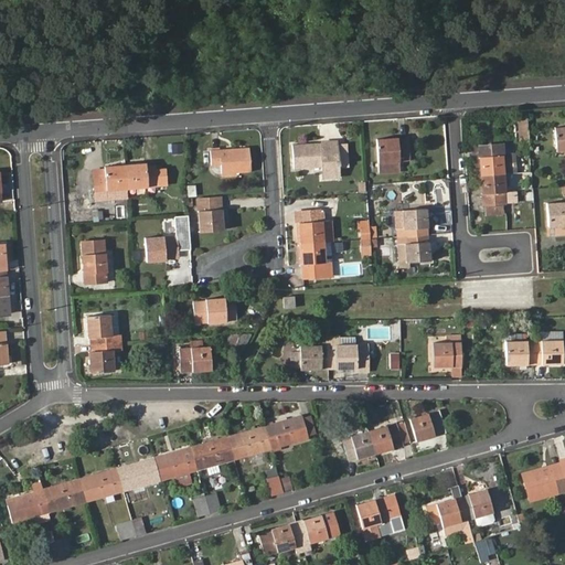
[(516,115),(518,141),(528,141),(526,115),(516,115)]
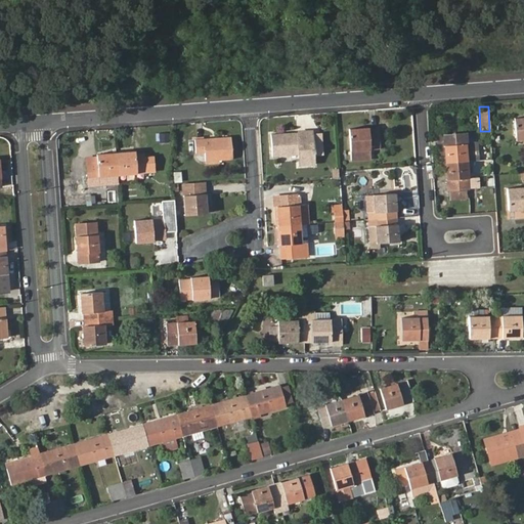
[(523,119),(514,120),(516,140),(523,139),(523,142),(523,119)]
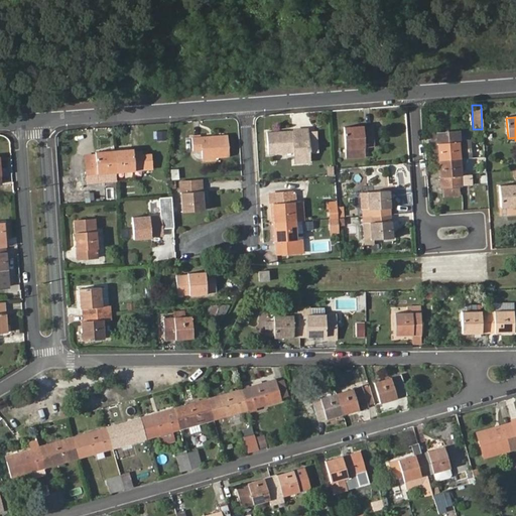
[(355,131),(355,127),(344,128),(345,148),(346,158),(360,157),(359,147),(363,147),(374,146),(373,126),(363,127),(363,130),(355,131)]
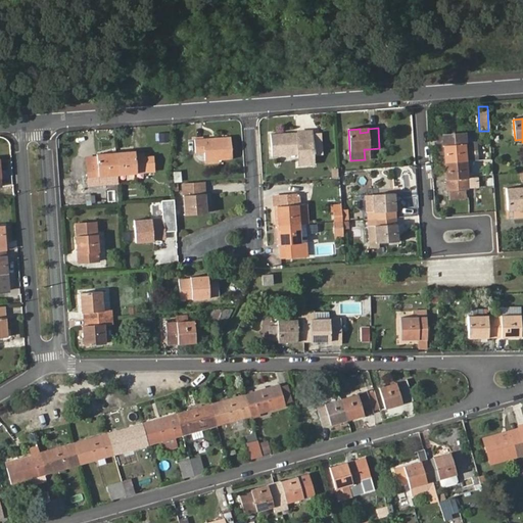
[(288,138),(288,134),(271,135),(273,156),(297,154),(297,165),(313,164),(313,154),(322,154),(320,132),(296,134),(296,137),(288,138)]
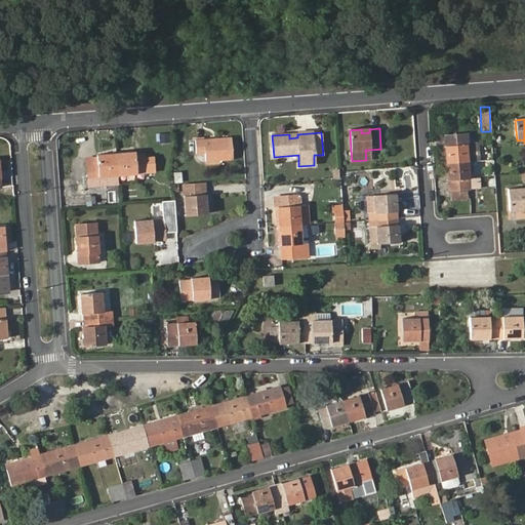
[(445,136),(446,163),(448,192),(450,192),(468,190),(470,190),(468,161),(477,161),(476,144),(467,144),(466,135),(445,136)]
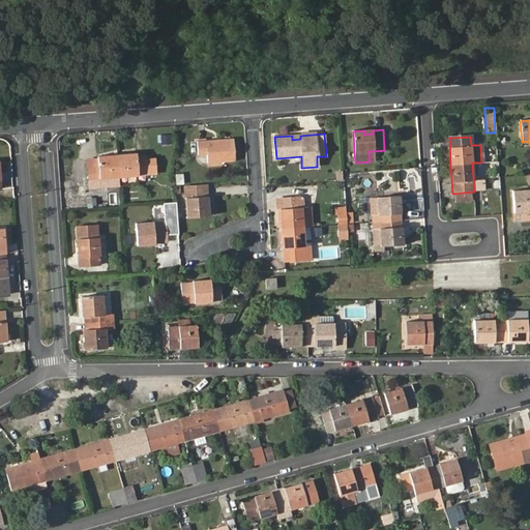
[(444,166),(450,165),(449,138),(442,139),(444,166)]
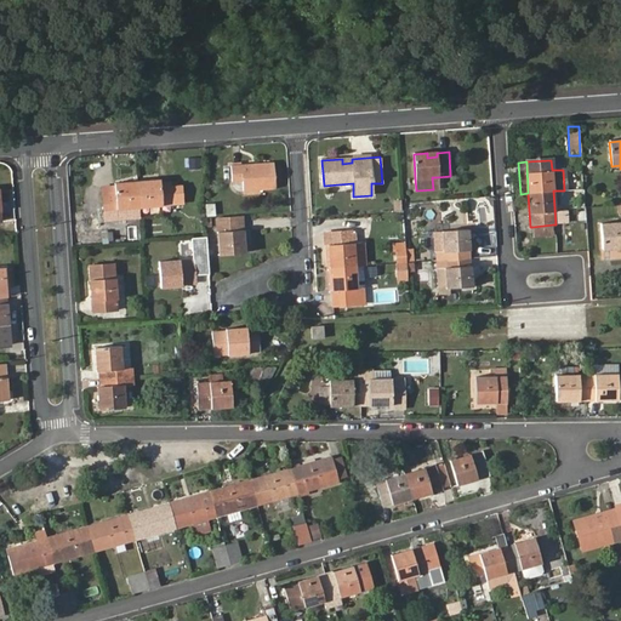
[(241,169),(241,165),(231,165),(231,182),(243,182),(243,192),(274,189),(273,163),(252,164),(252,169),(241,169)]
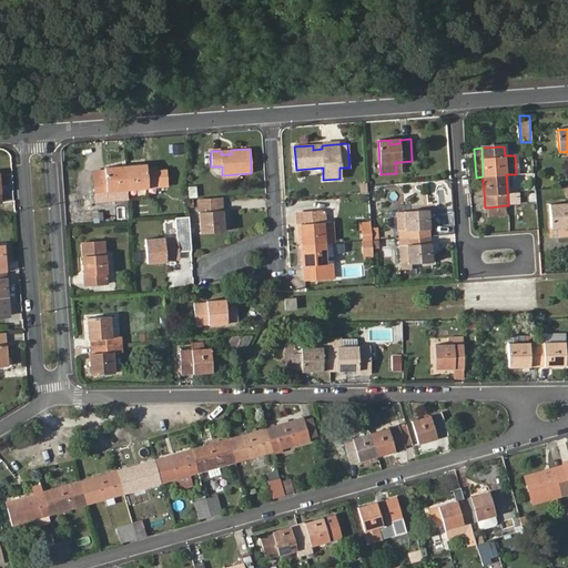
[(169,188),(168,163),(125,166),(128,191),(149,189),(169,188)]
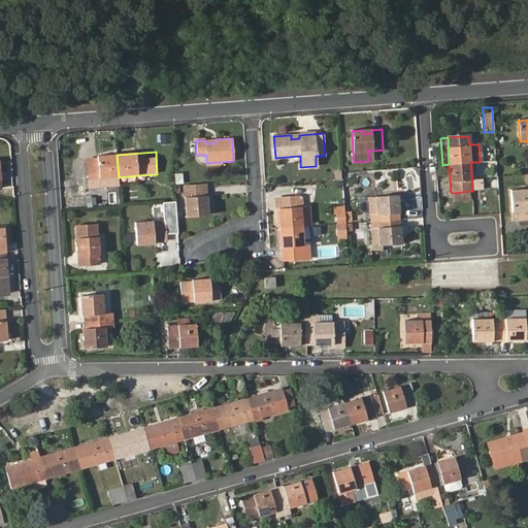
[(117,155),(97,157),(99,178),(119,177),(117,155)]
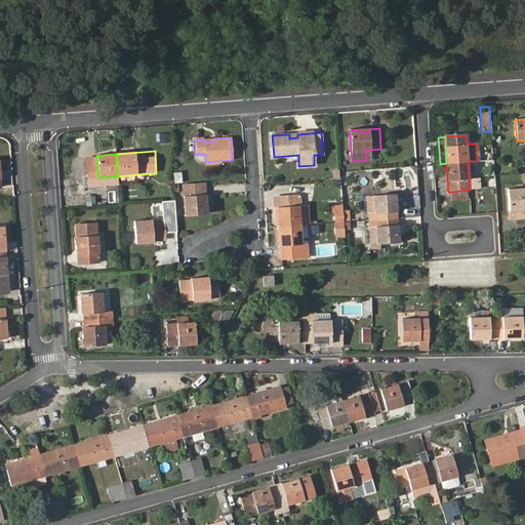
[(86,178),(98,177),(96,156),(84,157),(86,178)]
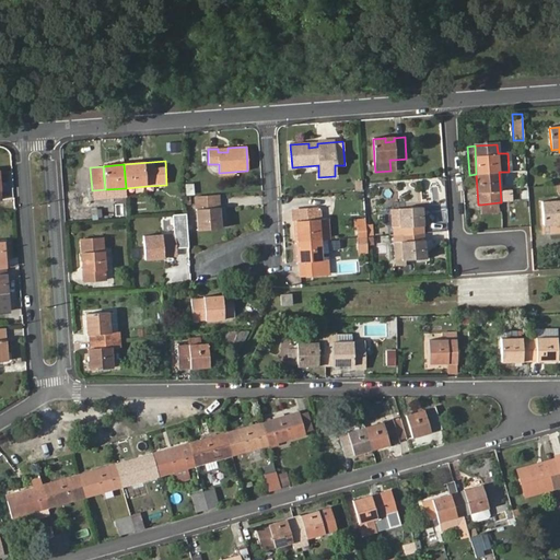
[(559,200),(541,202),(544,224),(551,224),(552,233),(559,232),(559,185),(559,186),(559,199),(559,200)]
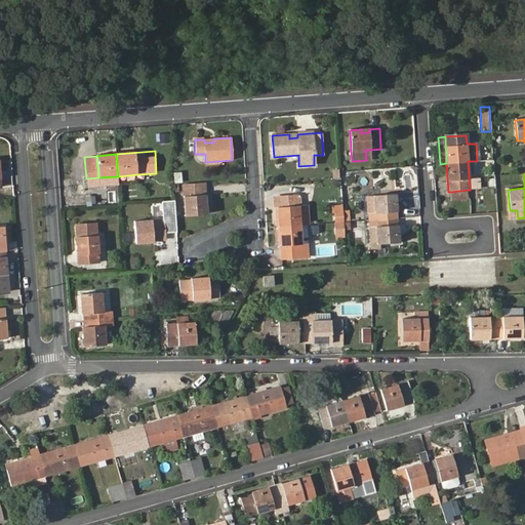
[(98,177),(99,185),(118,183),(118,176),(98,177)]
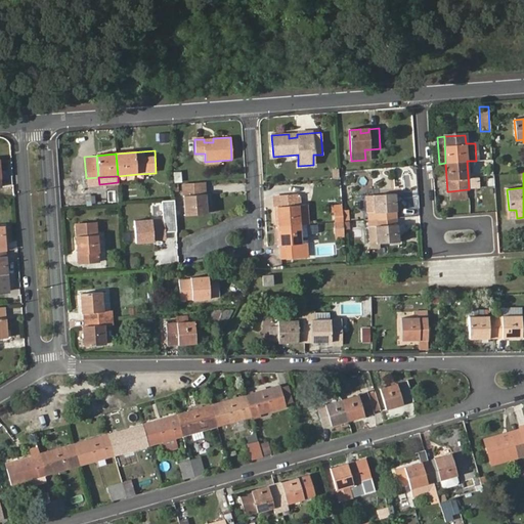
[(182,184),(184,215),(206,214),(204,183),(182,184)]
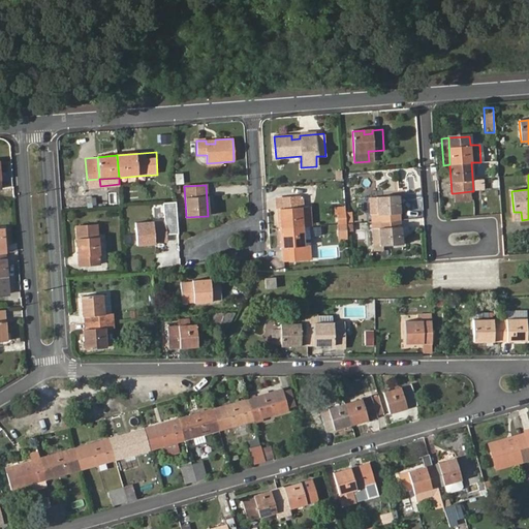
[(471,200),(471,191),(454,193),(455,201),(471,200)]
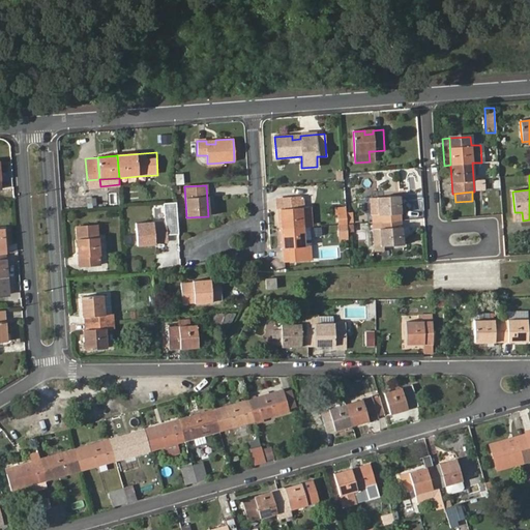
[(89,196),(90,207),(100,206),(98,195),(89,196)]
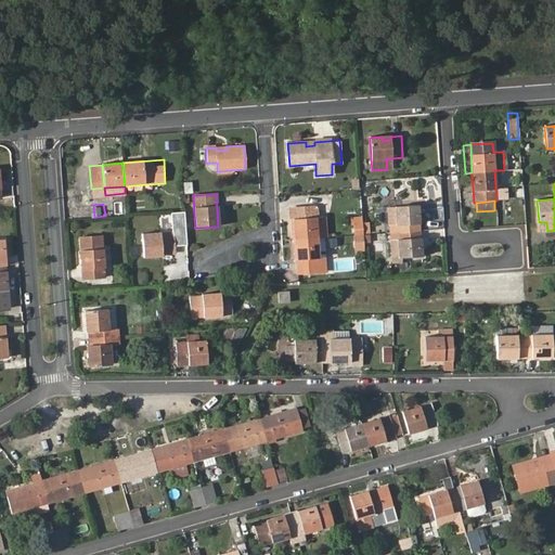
[(396,207),(398,239),(389,240),(391,258),(400,258),(422,256),(417,205),(396,207)]
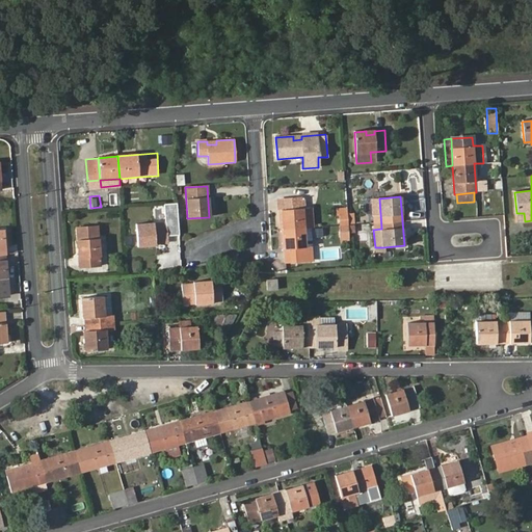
[(281,210),(282,221),(286,220),(287,229),(287,238),(283,238),(285,262),(312,260),(311,247),(304,248),(303,229),(313,228),(312,209),(301,209),(300,198),(281,200),(281,210)]
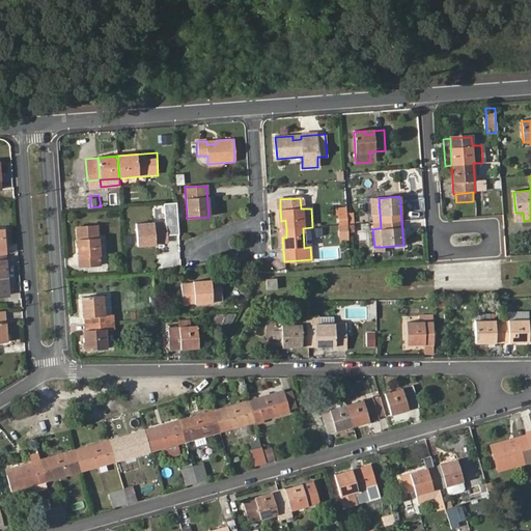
[(177,201),(163,202),(164,222),(136,225),(137,242),(142,241),(142,244),(155,244),(155,242),(166,242),(166,235),(178,234),(177,201)]
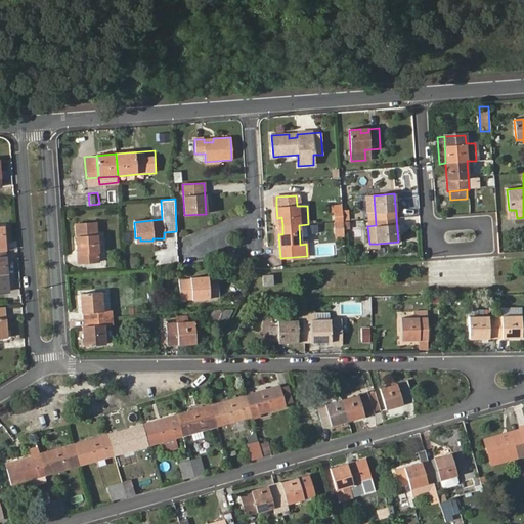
[(341,206),(332,207),(333,212),(335,212),(336,230),(343,230),(342,222),(342,211),(341,206)]
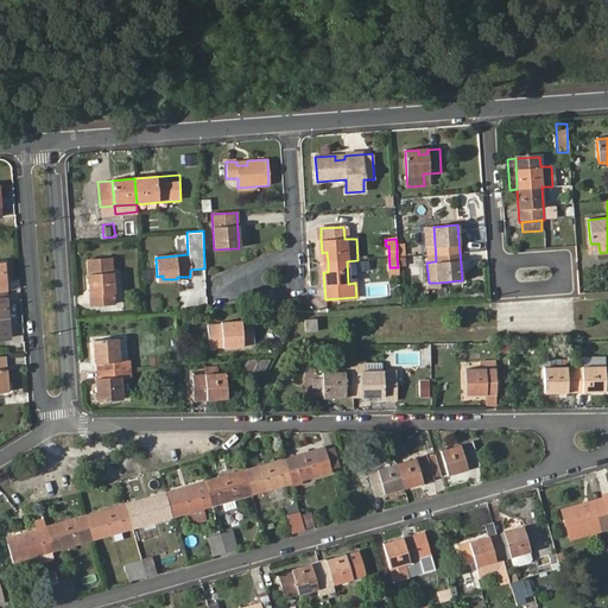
[(87,260),(90,305),(114,304),(111,259),(87,260)]
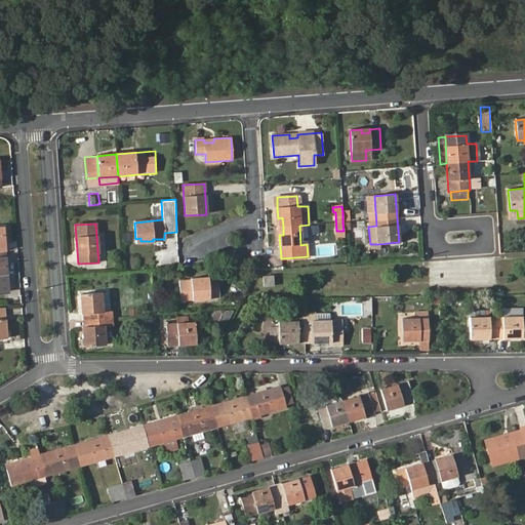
[(263,277),(263,286),(274,285),(274,276),(263,277)]
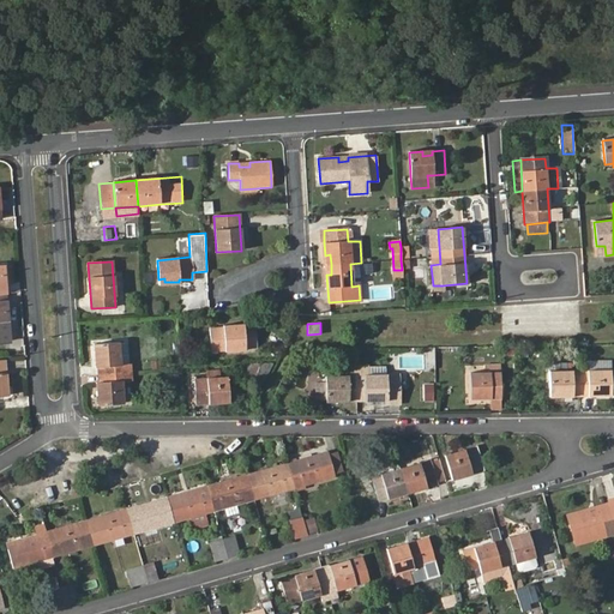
[(209,326),(211,351),(256,349),(254,324),(209,326)]
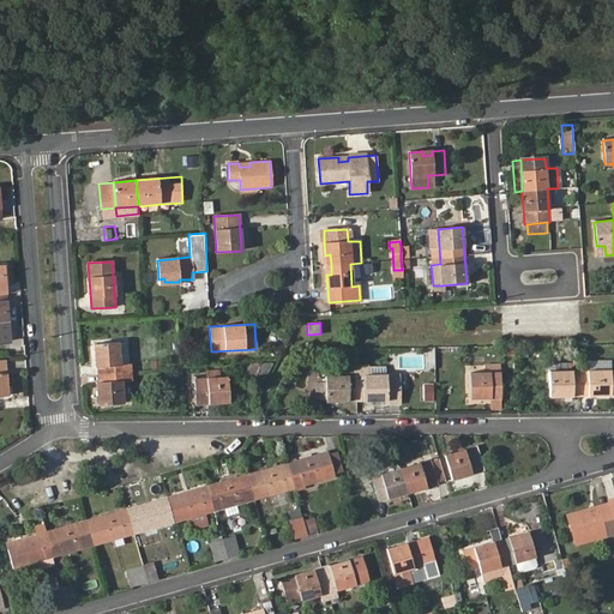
[(127,342),(119,343),(120,365),(128,363),(127,342)]
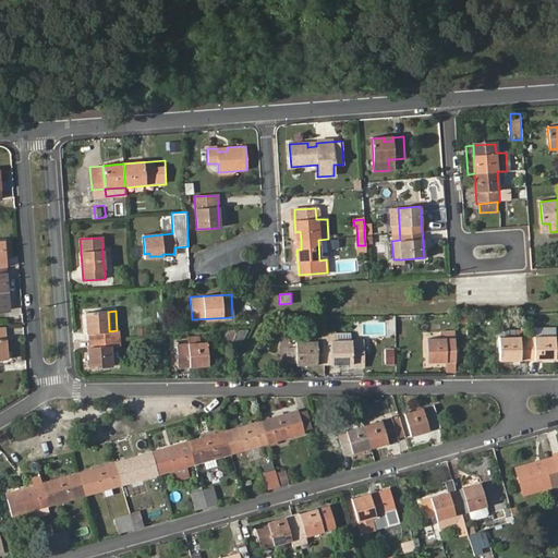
[(88,325),(88,334),(89,340),(89,347),(91,355),(87,355),(88,368),(111,367),(110,347),(120,346),(120,330),(117,330),(109,331),(108,312),(85,313),(85,324),(88,325)]
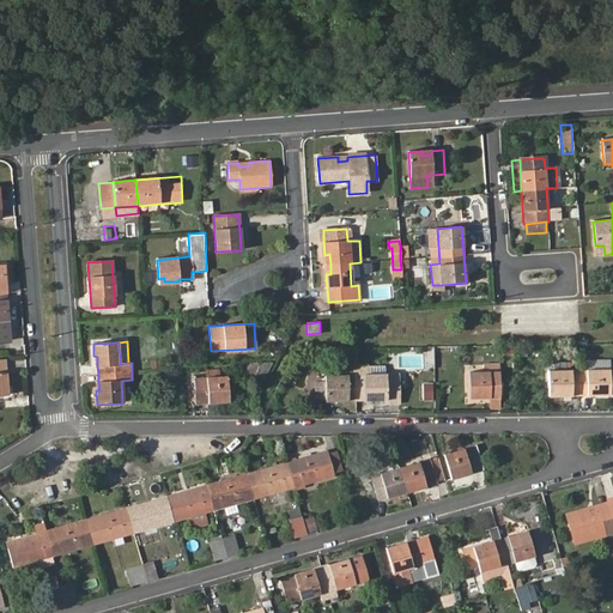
[(548,363),(550,396),(580,396),(610,395),(610,370),(559,370),(559,363),(548,363)]
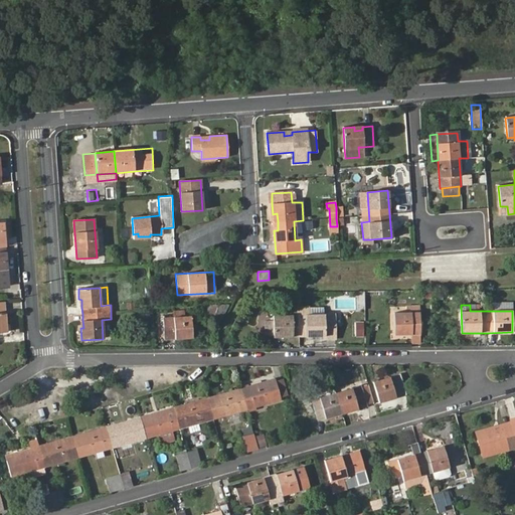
[(395,314),(394,334),(419,333),(418,306),(404,306),(404,314),(395,314)]
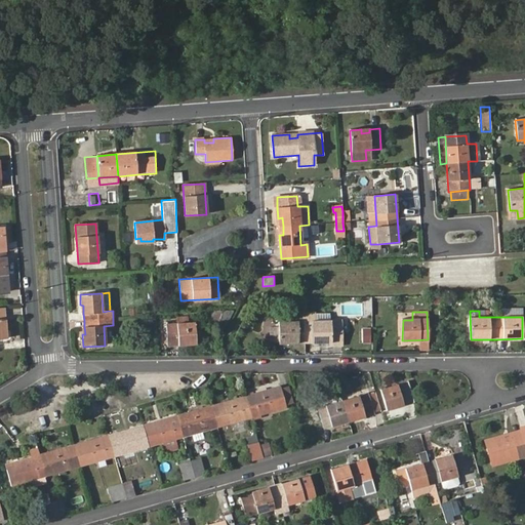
[(305,315),(295,315),(295,322),(278,322),(278,342),(306,342),(305,315)]
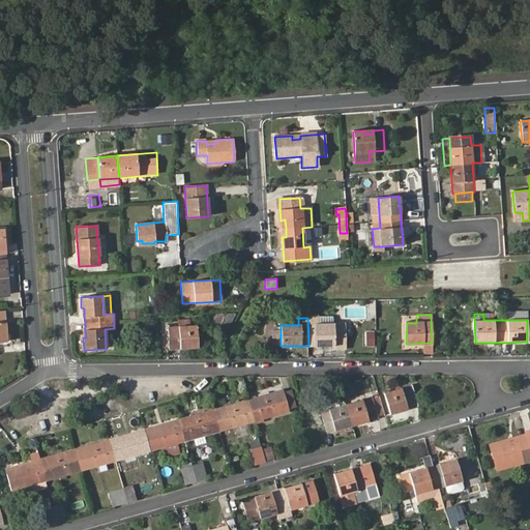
[(344,345),(344,324),(333,324),(319,324),(319,318),(307,318),(308,346),(333,345),(344,345)]
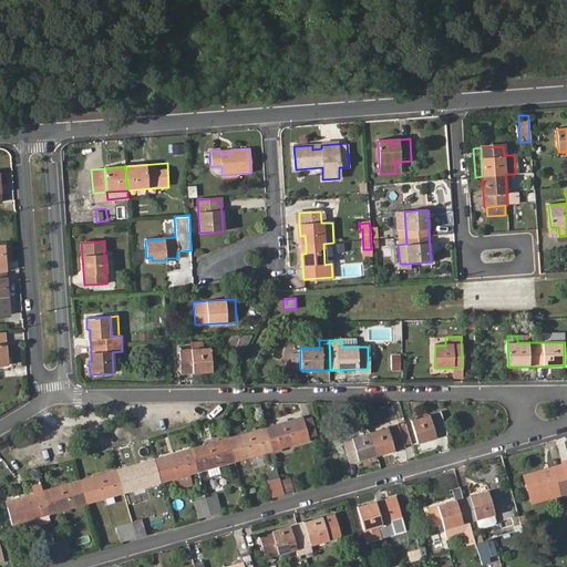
[(179,351),(181,373),(210,371),(208,341),(191,342),(191,350),(179,351)]
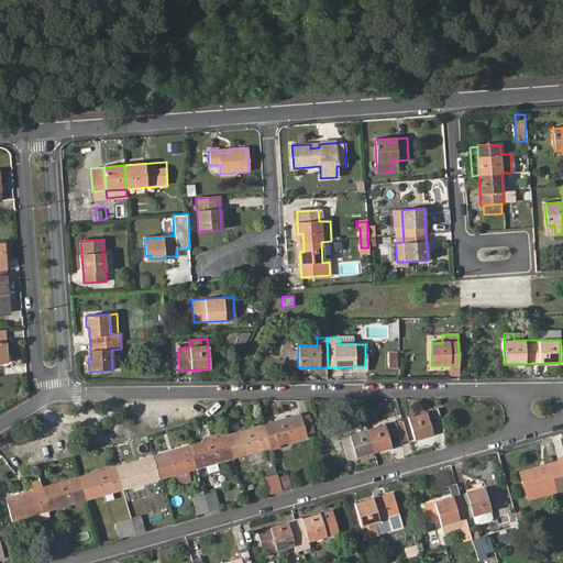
[(408,418),(415,439),(444,431),(438,410),(408,418)]
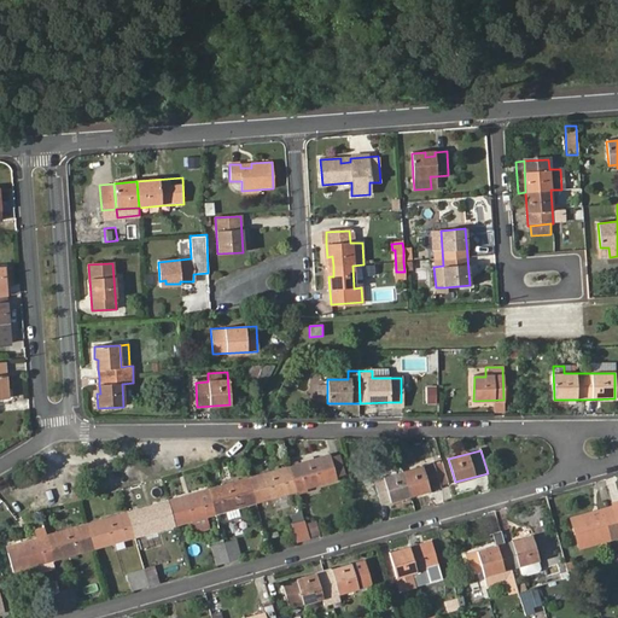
[(138,508),(117,514),(117,518),(103,522),(101,519),(86,524),(73,528),(73,530),(59,535),(58,531),(35,537),(36,541),(21,544),(19,542),(6,546),(13,572),(33,566),(34,575),(54,569),(52,561),(112,544),(115,553),(127,549),(124,540),(227,511),(229,520),(240,517),(238,508),(336,479),(330,454),(314,459),(315,461),(301,466),(299,462),(278,470),(279,472),(264,477),(263,473),(232,482),(233,485),(220,489),(219,485),(197,491),(198,495),(182,499),(182,496),(152,505),(153,508),(139,512),(138,508)]
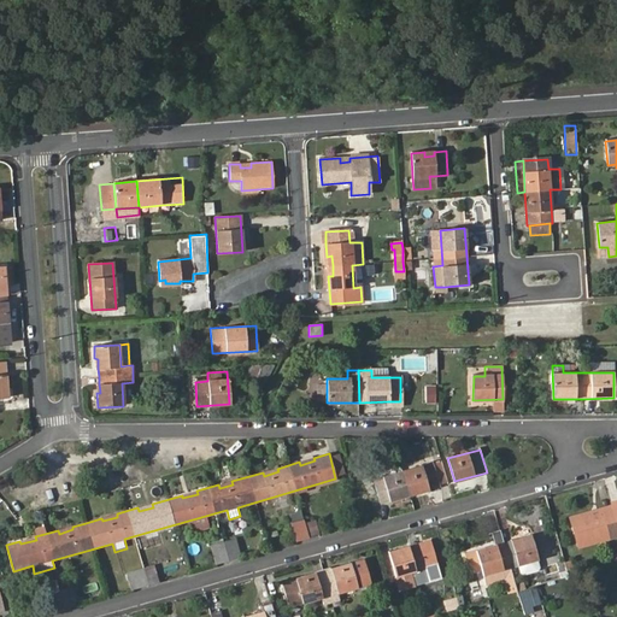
[(374,479),(380,503),(409,494),(438,486),(432,463),(401,471),(374,479)]
